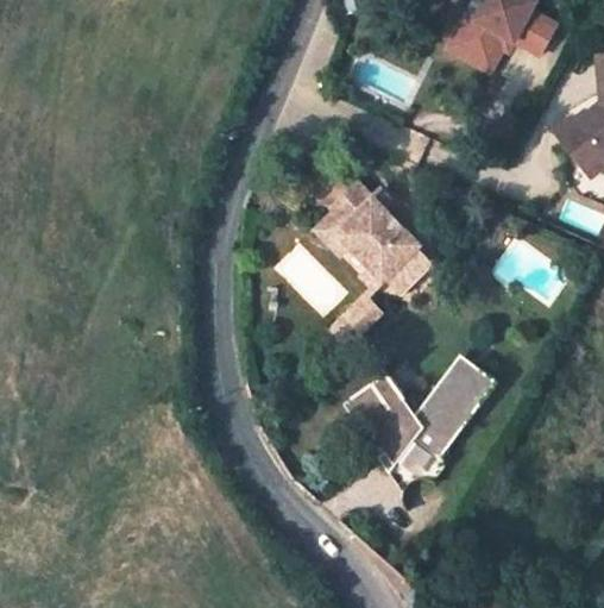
[(461,17),(450,41),(473,54),(469,64),(486,74),(504,39),(536,56),(552,25),(526,12),(530,2),(527,0),(480,0),(470,20),(461,17)]
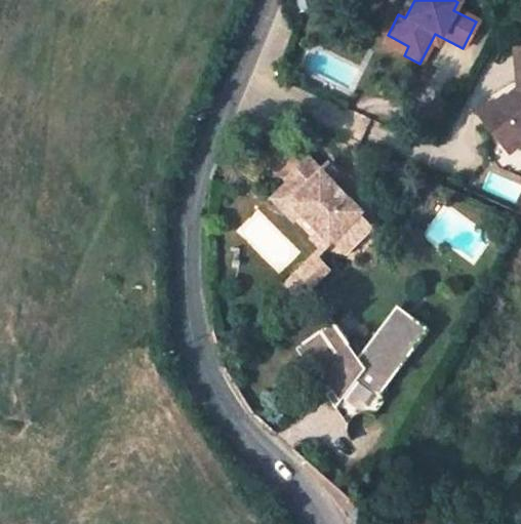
[(388,35),(383,44),(404,55),(408,46),(388,35)]
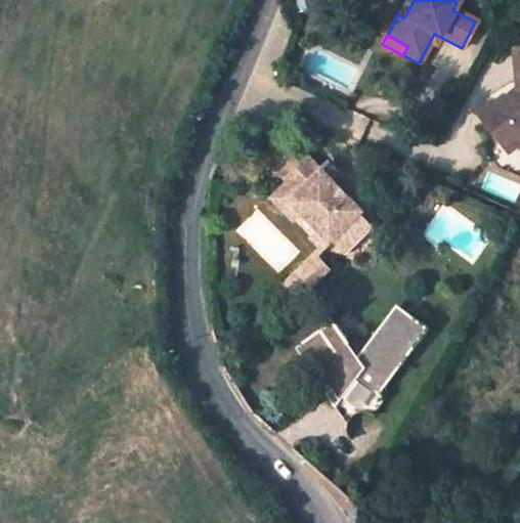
[(519,136),(519,47),(513,48),(515,87),(495,104),(492,101),(479,114),(502,139),(513,130),(519,136)]
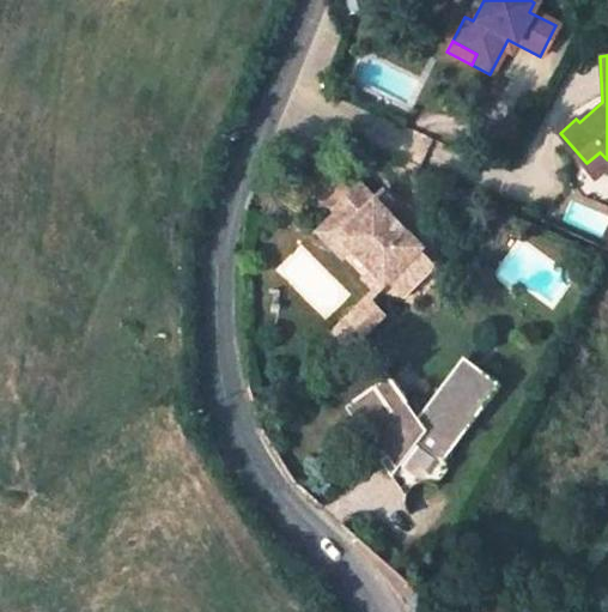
[(587,163),(599,176),(607,167),(607,159),(600,152),(587,163)]
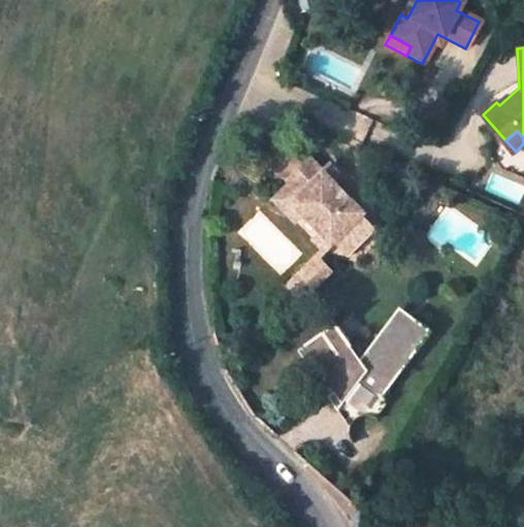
[(328,243),(360,212),(330,183),(319,171),(306,159),(285,180),(287,184),(280,191),(289,201),(287,203),(299,215),(301,218),(303,216),(316,228),(314,230),(317,232),(328,243)]
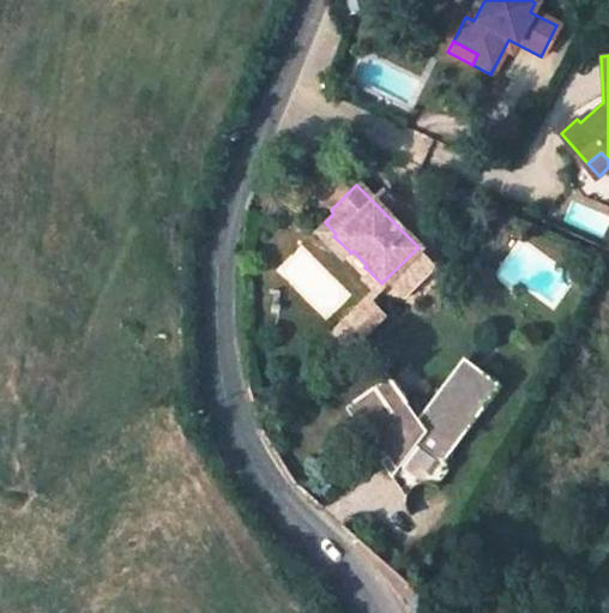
[(392,204),(380,192),(371,199),(384,212),(392,204)]
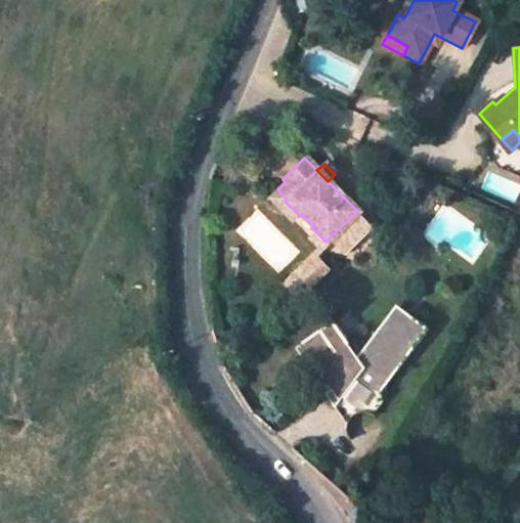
[(268,199),(289,220),(297,213),(285,202),(287,200),(277,189),(268,199)]
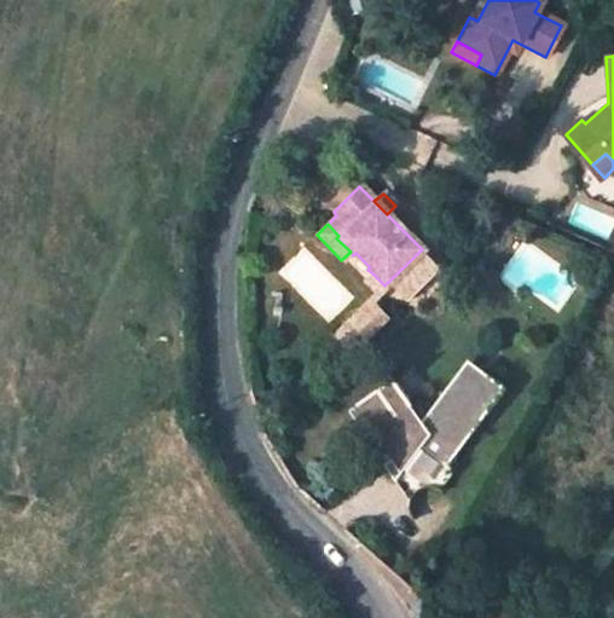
[(363,281),(376,295),(384,286),(371,272),(363,281)]
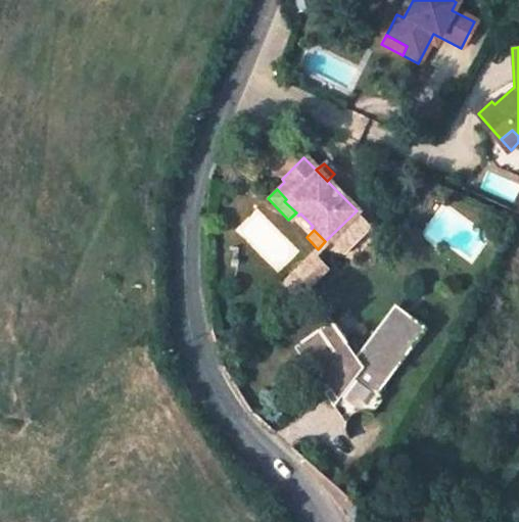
[(309,255),(271,292),(286,307),(312,283),(307,278),(319,266),(309,255)]
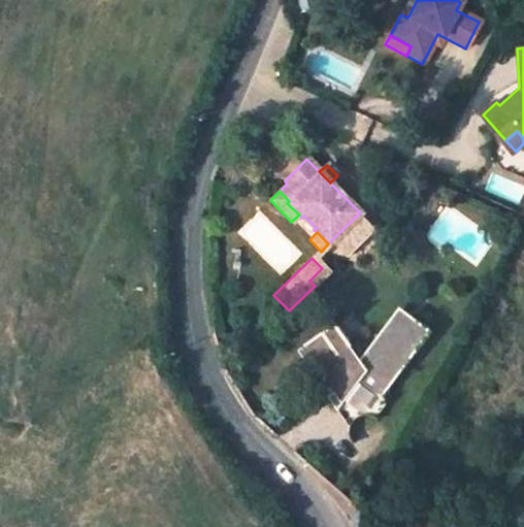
[(327,273),(322,268),(309,281),(315,286),(327,273)]
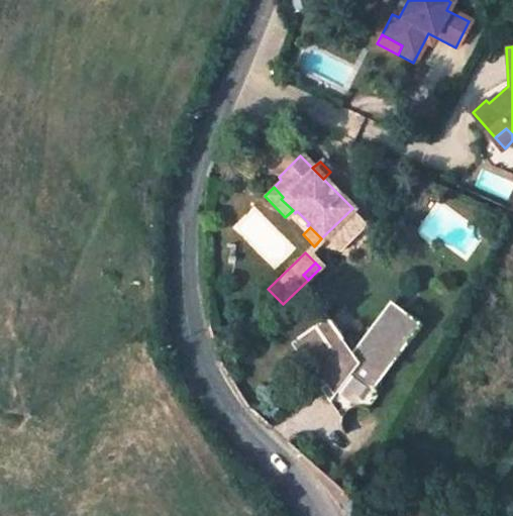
[(421,322),(391,299),(383,309),(414,332),(421,322)]
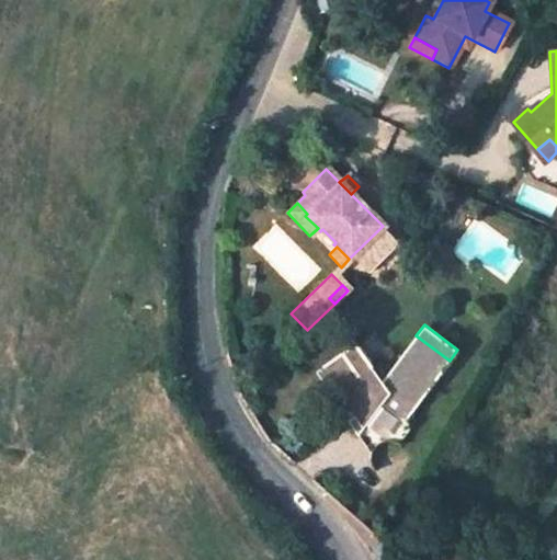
[(450,361),(416,335),(382,380),(355,342),(316,369),(344,412),(348,409),(353,415),(348,420),(371,453),(375,445),(382,441),(394,440),(450,361)]
